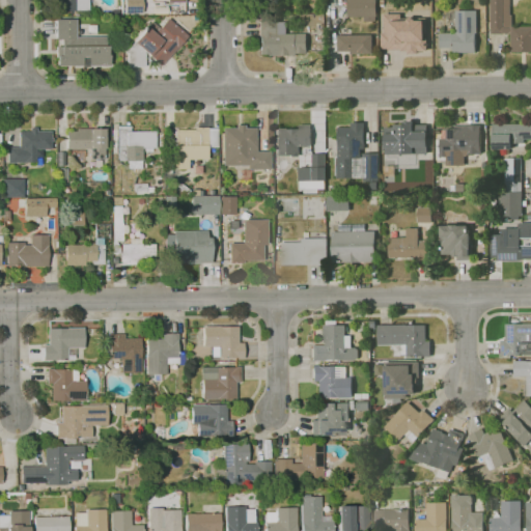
[(88,0),(88,10),(57,10),(57,0),(88,0)]
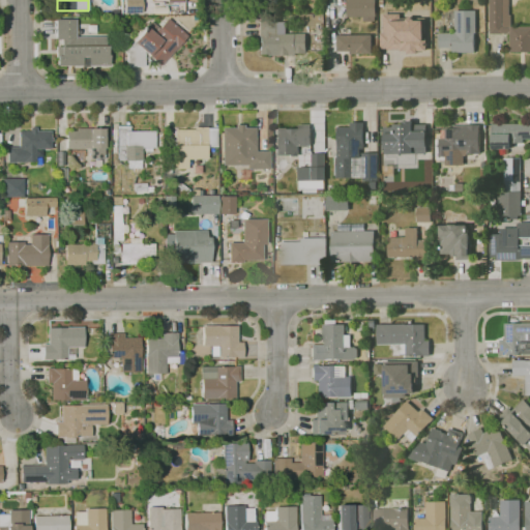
[(125,13),(125,0),(142,0),(142,12),(125,13)]
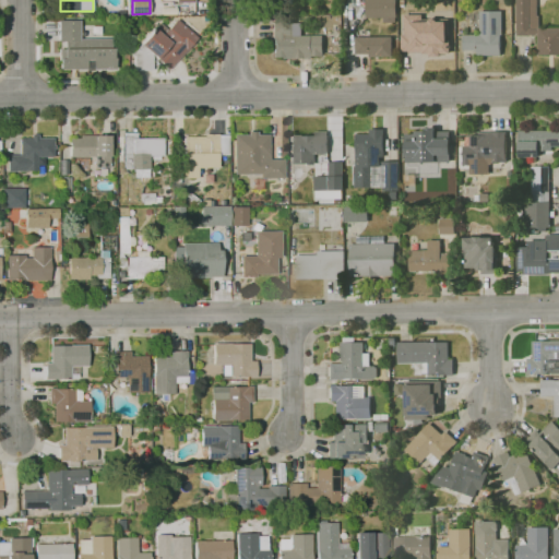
[(396,0),(397,18),(367,18),(367,0),(396,0)]
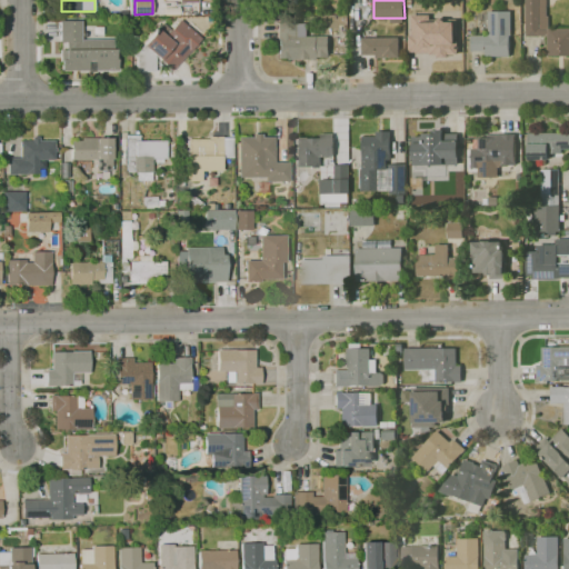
[(568,56),(548,56),(548,39),(546,39),(546,36),(540,36),(540,37),(526,37),(526,0),(547,0),(547,17),(549,16),(549,29),(568,29),(568,56)]
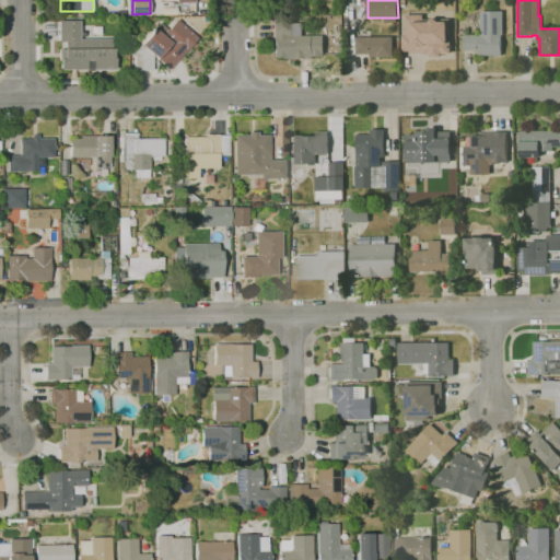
[(502,55),(478,56),(478,50),(465,50),(465,35),(481,35),(480,11),(503,11),(503,35),(502,35),(502,55)]
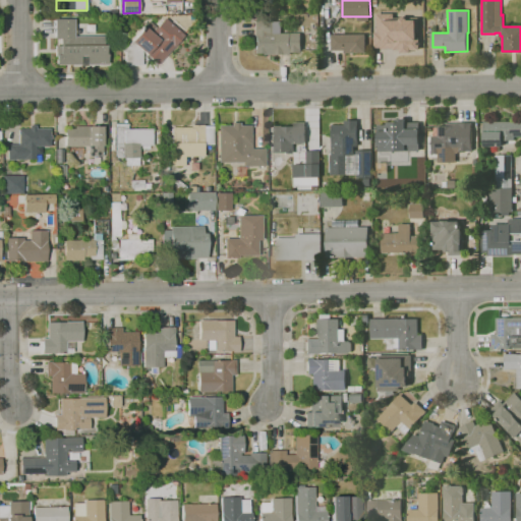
[(373,50),(416,50),(417,19),(393,18),(393,13),(373,13),(373,50)]
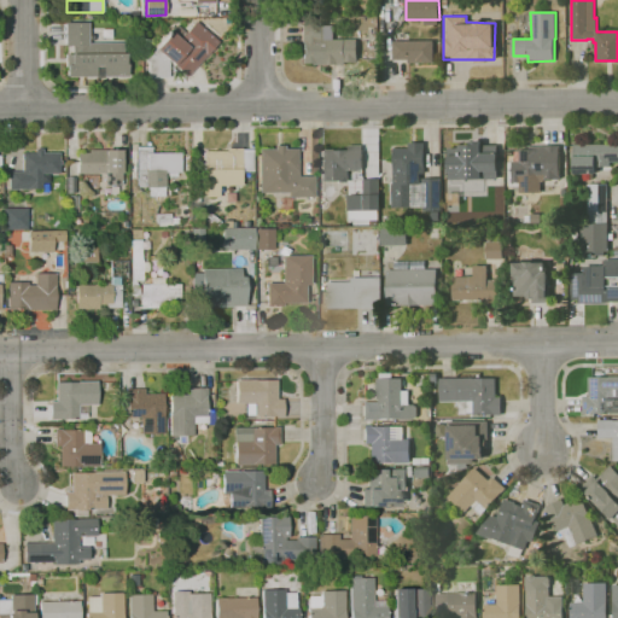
[(87,22),(64,22),(64,45),(71,45),(73,54),(65,54),(65,77),(127,76),(126,42),(88,42),(87,22)]
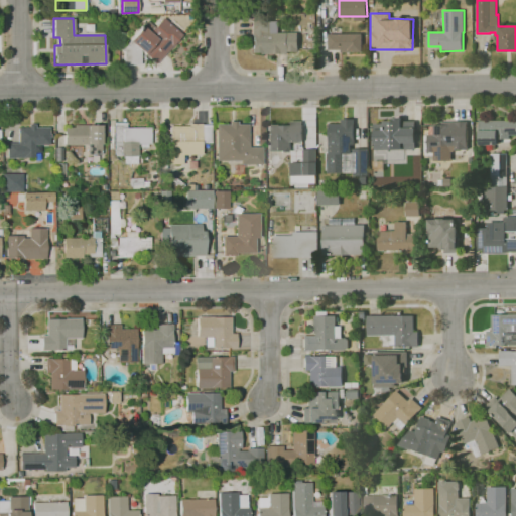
[(123,48),(143,26),(150,32),(162,18),(182,35),(173,46),(172,46),(156,65),(140,51),(140,66),(124,66),(124,51),(122,51),(122,48),(123,48)]
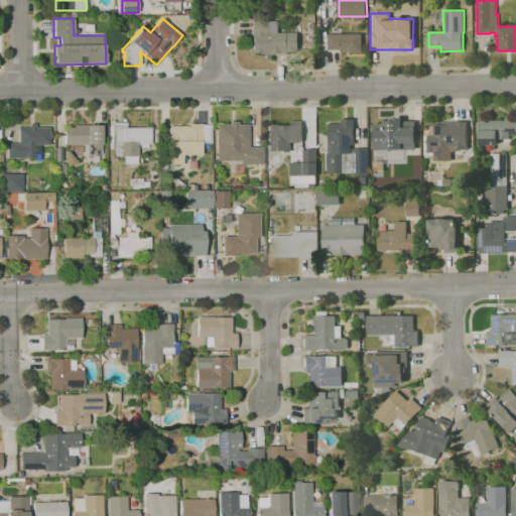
[(259,53),(252,53),(252,36),(251,36),(251,19),(271,19),(271,33),(298,33),(298,51),(287,51),(287,54),(259,54),(259,53)]
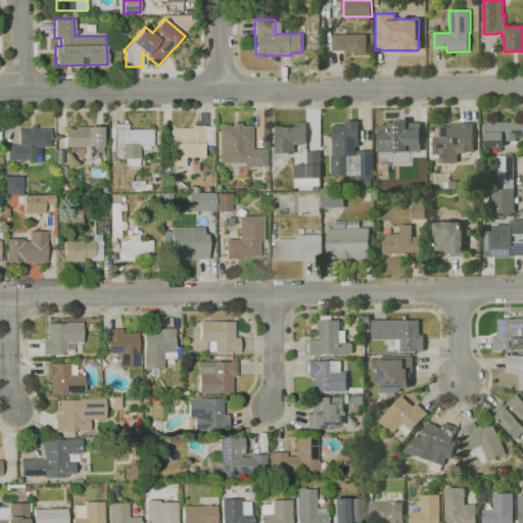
[(345,53),(345,50),(334,50),(334,35),(367,34),(367,52),(345,53)]
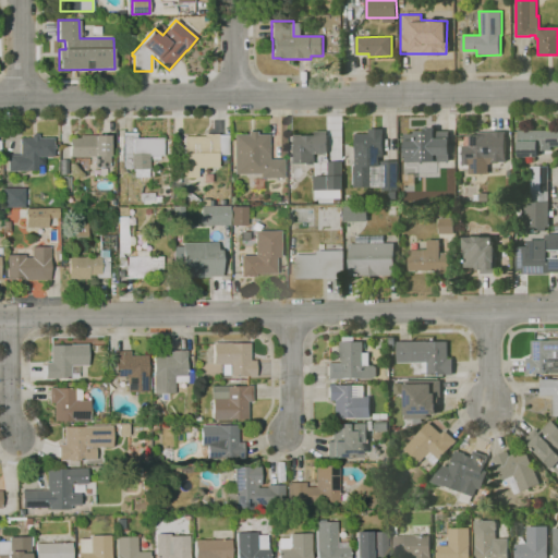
[(405,162),(405,155),(404,155),(404,141),(404,134),(415,134),(415,131),(425,131),(425,128),(435,128),(435,132),(449,132),(449,138),(449,155),(449,162),(405,162)]
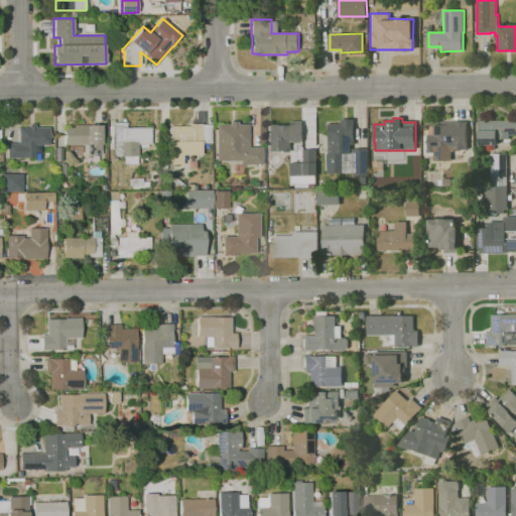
[(353,176),(353,173),(327,173),(327,153),(329,153),(329,139),(329,124),(341,123),(341,120),(354,119),(355,145),(351,145),(351,153),(353,153),(353,149),(368,149),(368,176),(353,176)]
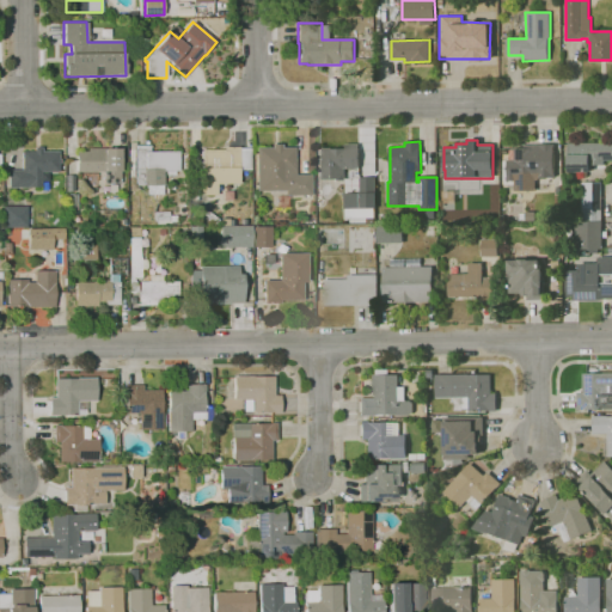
[(569,172),(568,144),(611,142),(611,160),(604,160),(604,165),(589,165),(589,172),(569,172)]
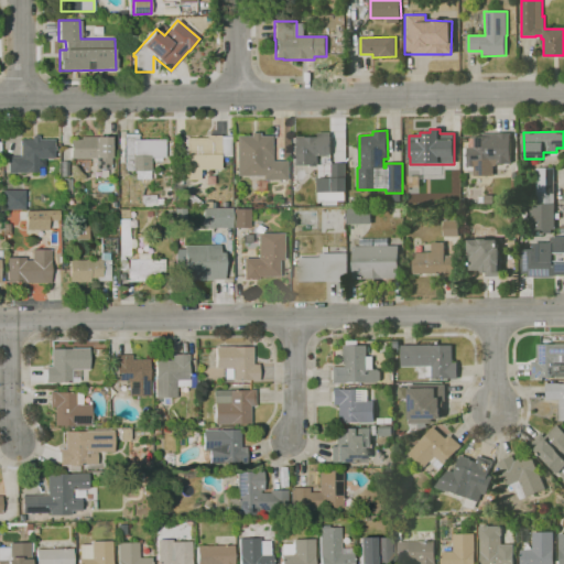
[(295,165),(294,137),(318,137),(318,132),(332,132),(332,155),(318,155),(318,164),(295,165)]
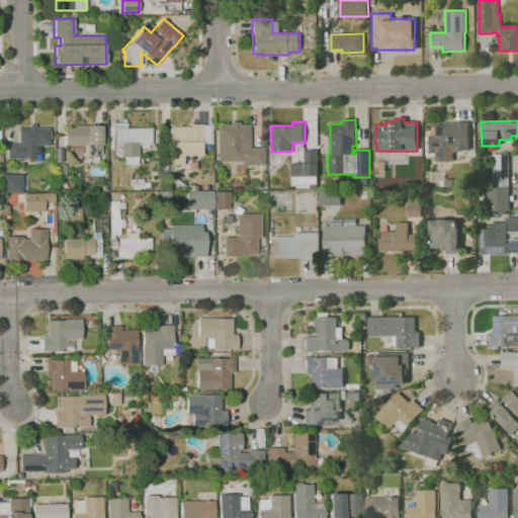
[(455,153),(453,153),(453,162),(435,162),(435,154),(429,154),(429,136),(431,136),(431,127),(435,127),(435,125),(441,125),(441,122),(456,122),(456,121),(469,121),(469,125),(470,125),(470,151),(457,151),(457,152),(455,152),(455,153)]
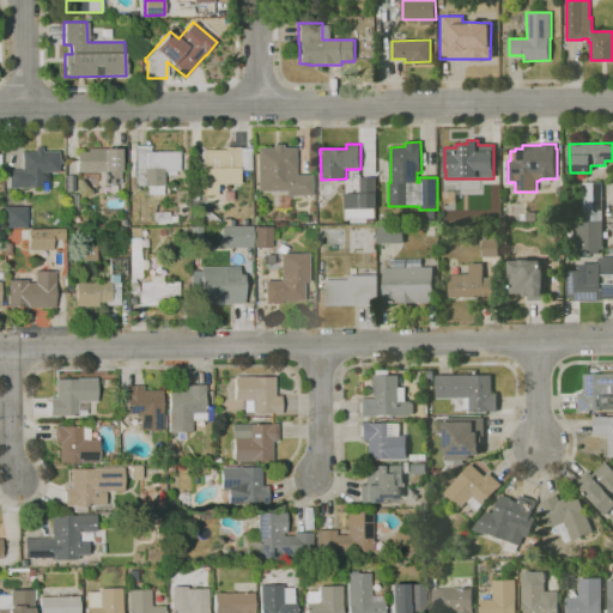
[(258,192),(256,149),(272,149),(272,145),(283,145),(283,147),(296,147),(296,175),(285,175),(286,192),(258,192)]
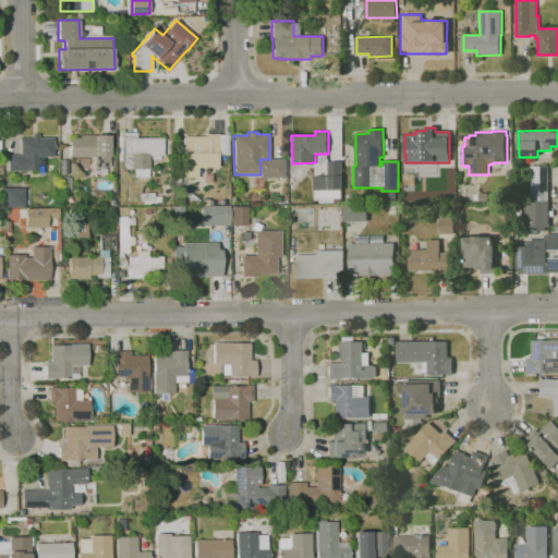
[(118,184),(117,168),(116,150),(124,150),(123,133),(138,133),(138,134),(137,134),(137,138),(162,137),(162,140),(171,140),(171,155),(164,155),(164,156),(149,157),(149,169),(148,169),(148,178),(134,178),(134,169),(124,169),(124,184),(118,184)]
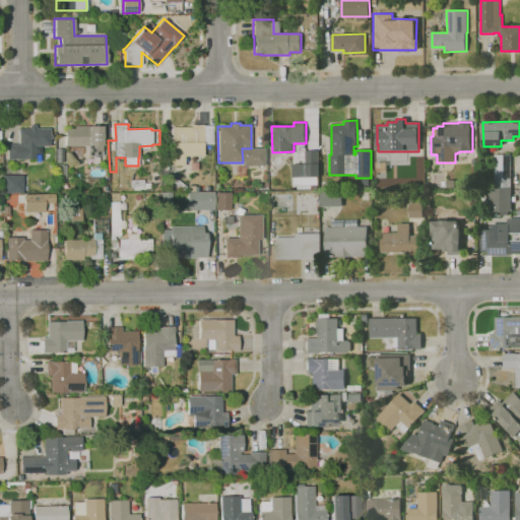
[(8,159),(7,144),(18,144),(18,129),(29,128),(29,125),(36,125),(36,129),(50,128),(50,135),(52,135),(52,138),(50,138),(50,146),(35,146),(36,158),(8,159)]
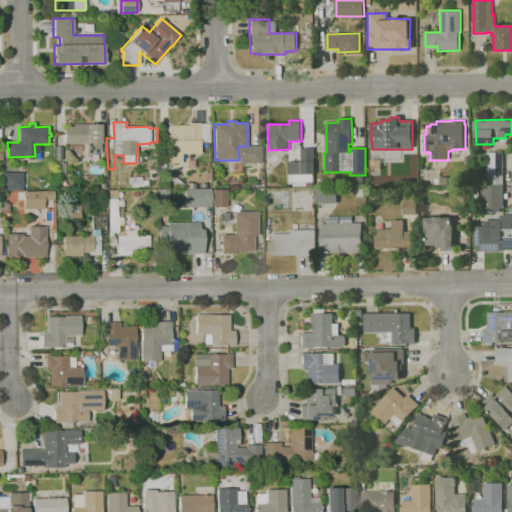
[(181,163),(169,163),(169,125),(188,125),(188,123),(200,123),(200,124),(210,124),(210,142),(200,142),(200,154),(181,154),(181,163)]
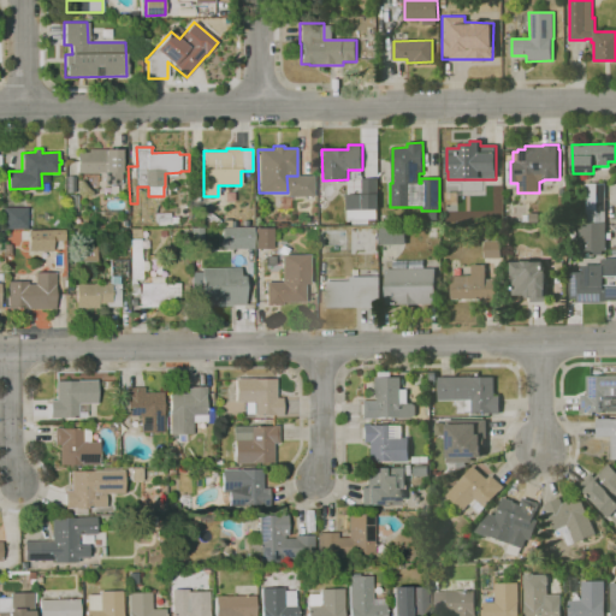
[(122,184),(105,184),(105,172),(78,172),(78,152),(89,152),(89,149),(106,149),(106,150),(122,150),(122,184)]
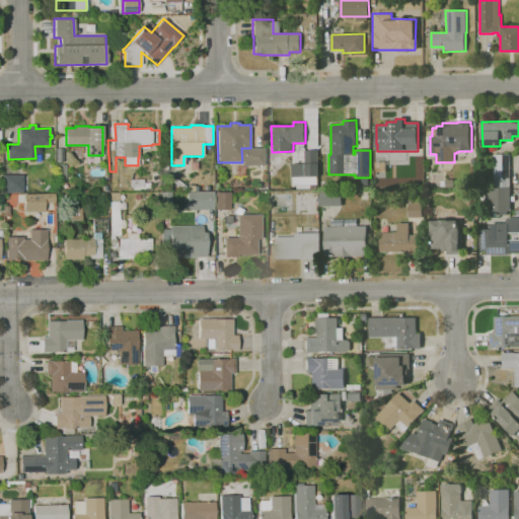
[(264,166),(242,166),(242,162),(241,148),(250,148),(264,148),(264,166)]
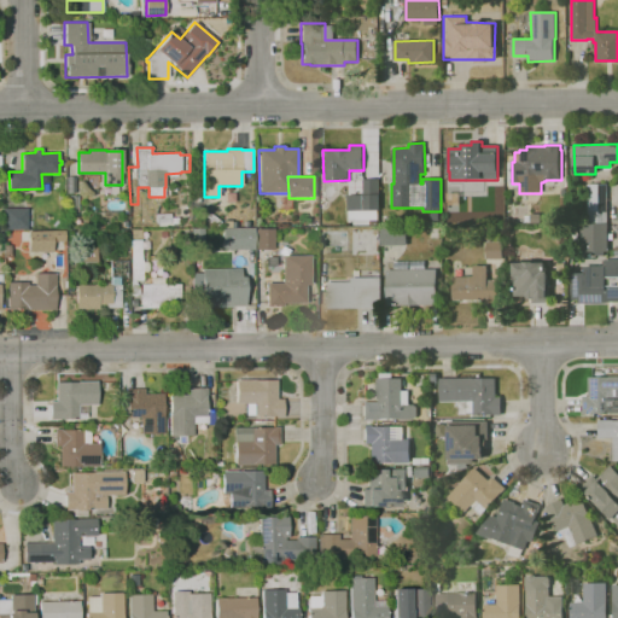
[(378,221),(355,221),(355,220),(349,220),(349,211),(348,211),(348,196),(362,194),(362,179),(379,179),(379,194),(380,194),(380,211),(378,211),(378,221)]
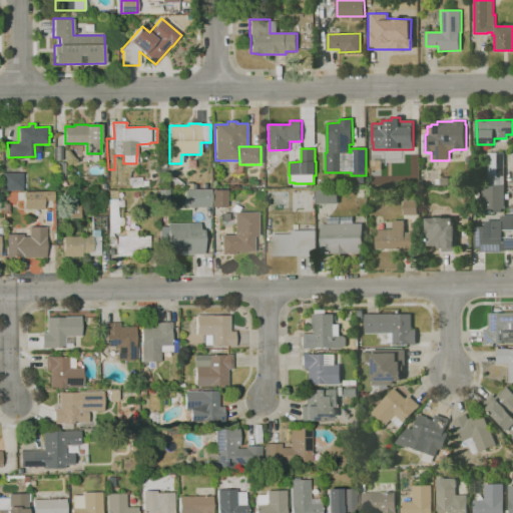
[(488,185),(487,153),(504,152),(505,184),(488,185)]
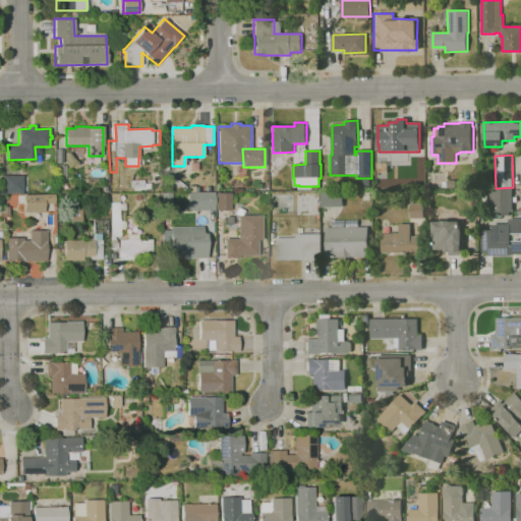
[(18,193),(3,194),(3,176),(23,175),(23,193),(18,193)]
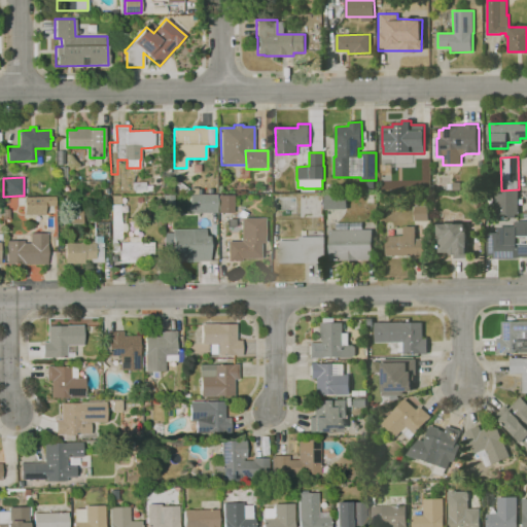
[(184,195),(172,184),(176,179),(188,189),(184,195)]
